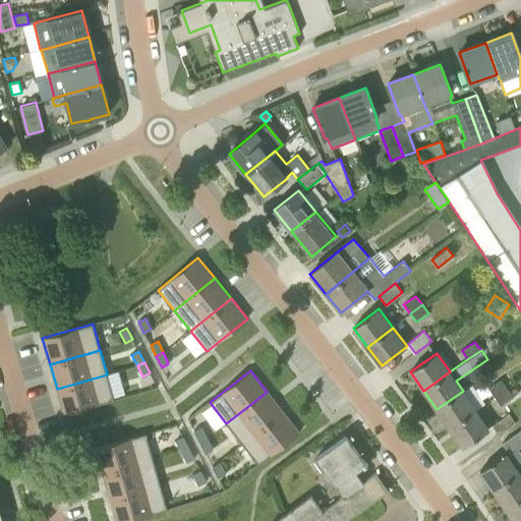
[(114,400),(107,374),(57,389),(64,414),(114,400)]
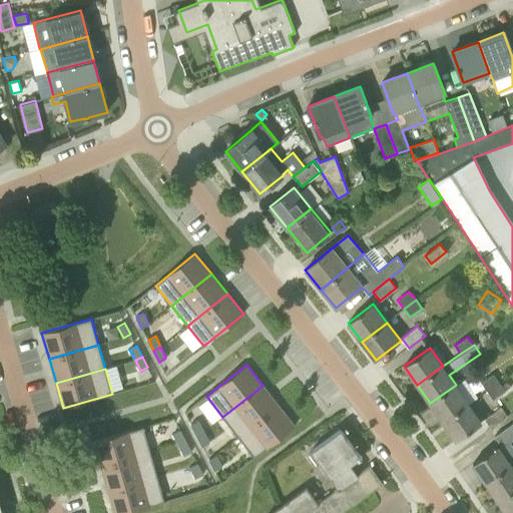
[(487,392),(499,383),(493,374),(481,382),(487,392)]
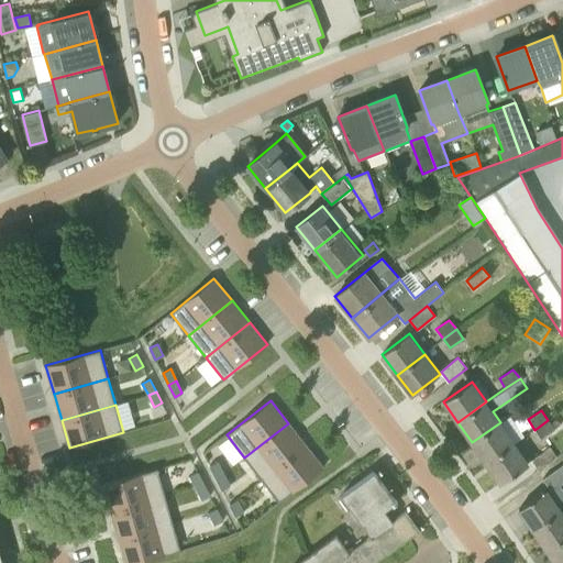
[(548,420),(534,430),(541,440),(554,430),(548,420)]
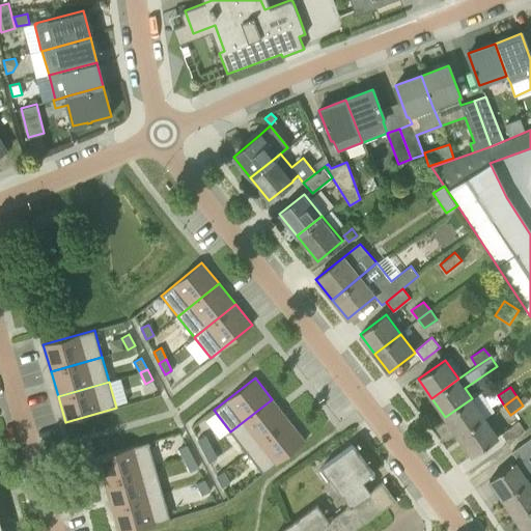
[(458,437),(485,418),(472,398),(445,417),(458,437)]
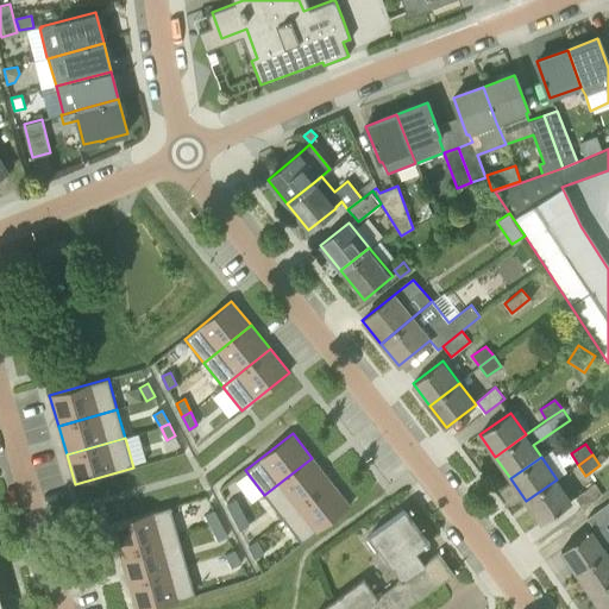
[(264,495),(282,519),(331,482),(312,458),(264,495)]
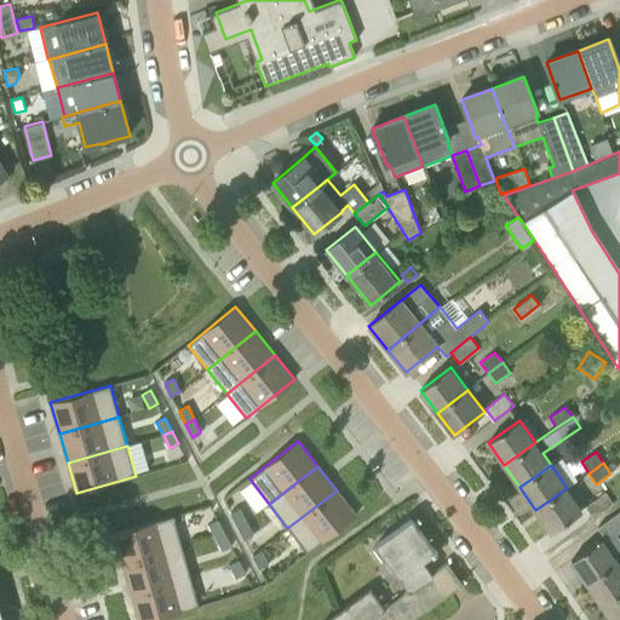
[(551,533),(583,510),(567,488),(535,510),(551,533)]
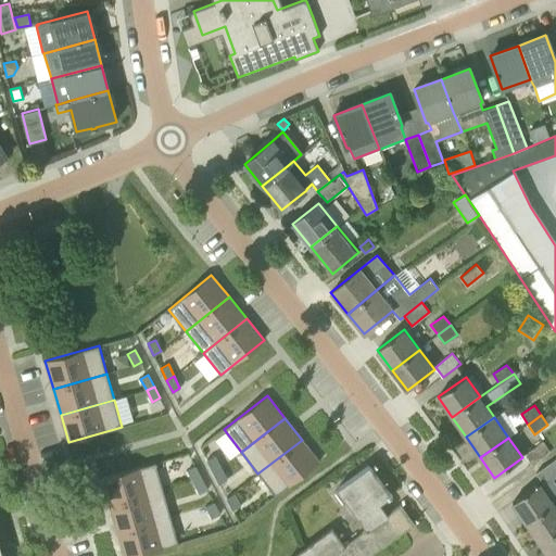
[(319,462),(302,440),(257,474),(276,496),(319,462)]
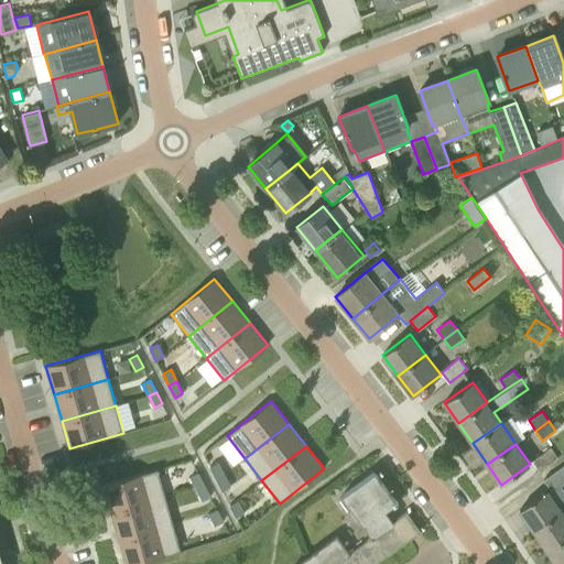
[(531,461),(540,472),(559,457),(550,446),(531,461)]
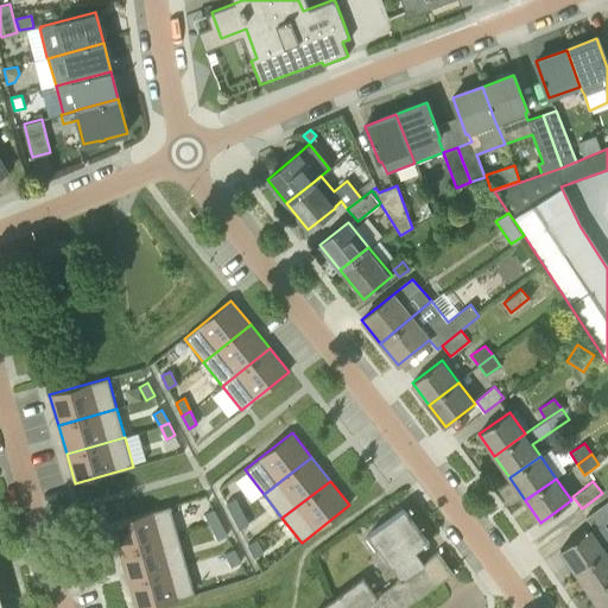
[(234,515),(242,511),(235,499),(227,502),(234,515)]
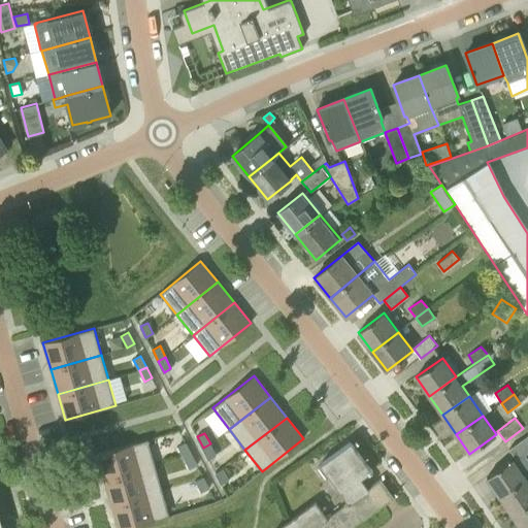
[(486,477),(499,496),(527,477),(527,475),(527,460),(524,455),(527,451),(527,434),(509,448),(518,459),(515,461),(514,458),(486,477)]
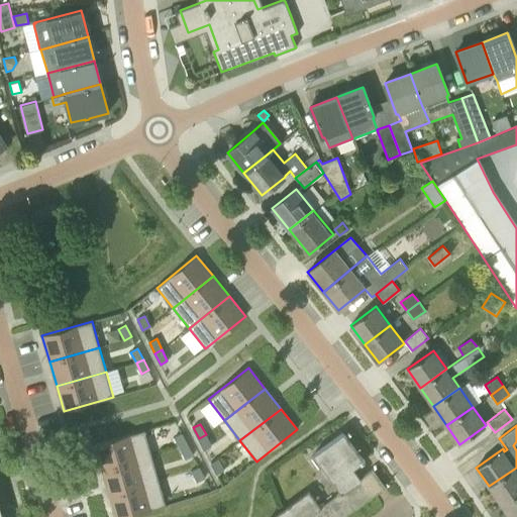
[(102,471),(151,456),(144,430),(95,444),(102,471)]
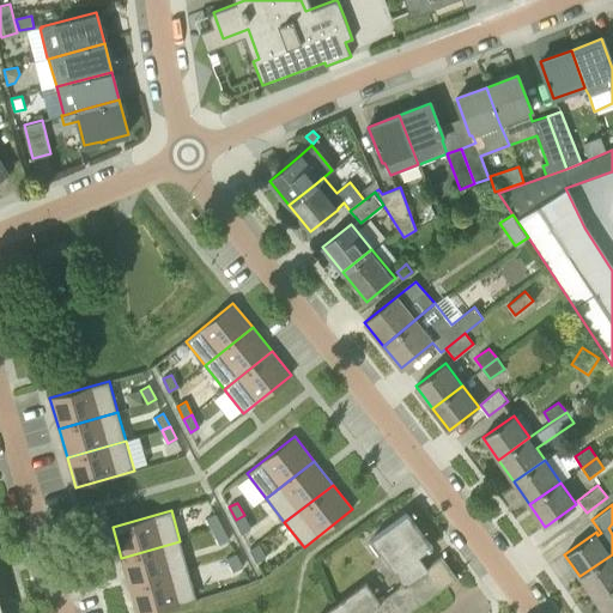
[(213,532),(222,527),(216,514),(207,519),(213,532)]
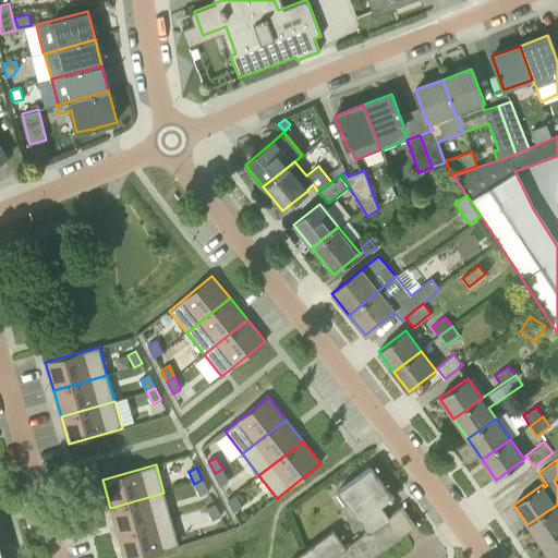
[(373,557),(416,526),(401,507),(388,516),(381,506),(389,499),(390,500),(393,498),(391,495),(390,495),(371,468),(338,490),(367,531),(346,547),(332,530),(292,557),(373,557)]
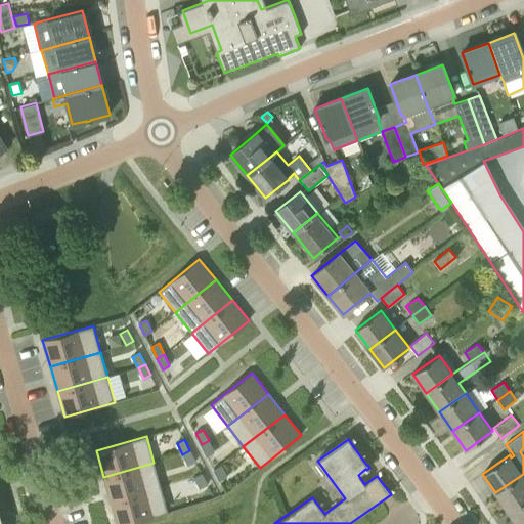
[(209,440),(202,444),(207,455),(214,451),(209,440)]
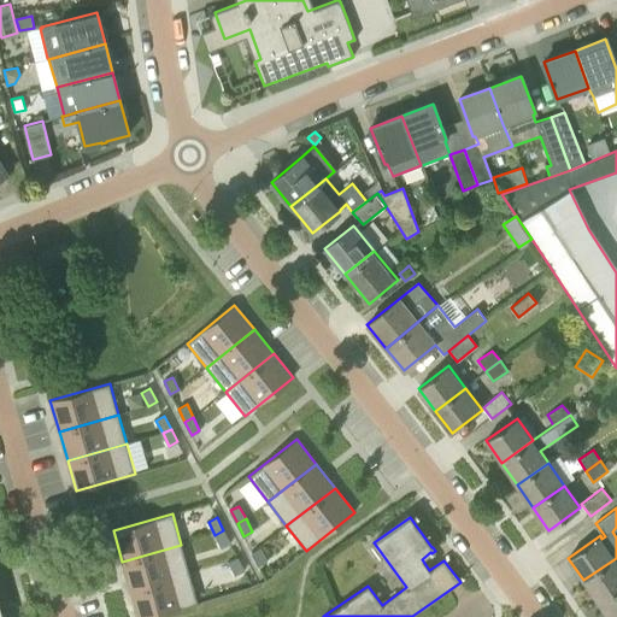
[(223,530),(215,535),(222,547),(229,544),(223,530)]
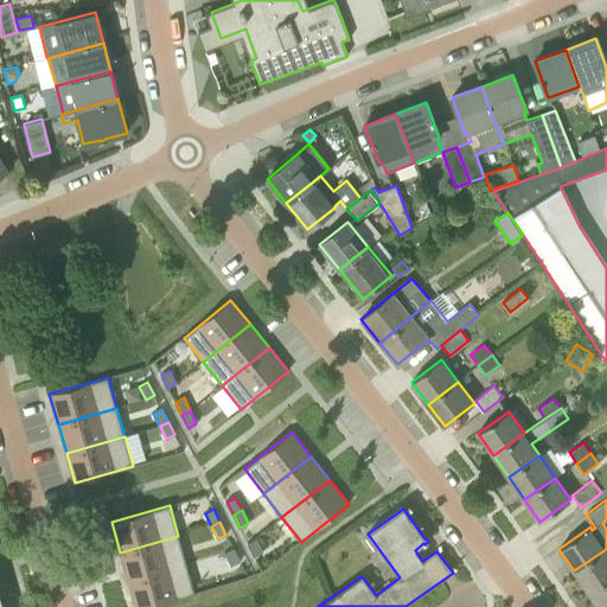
[(186,564),(178,536),(120,553),(128,581),(186,564)]
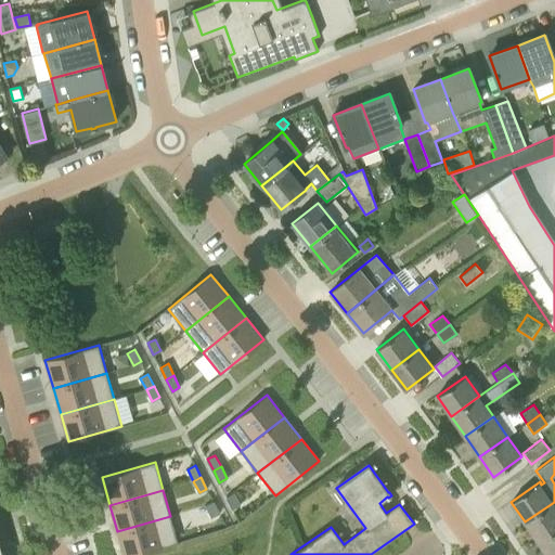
[(240,504),(234,492),(227,497),(232,508),(240,504)]
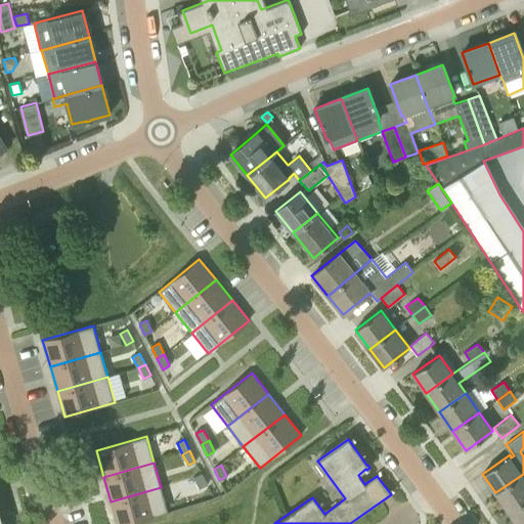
[(207,485),(202,474),(194,477),(200,488),(207,485)]
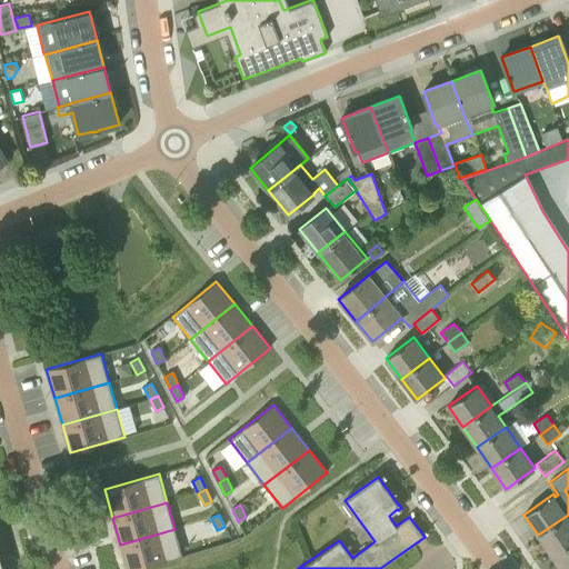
[(553,556),(568,545),(568,516),(568,515),(538,535),(553,556)]
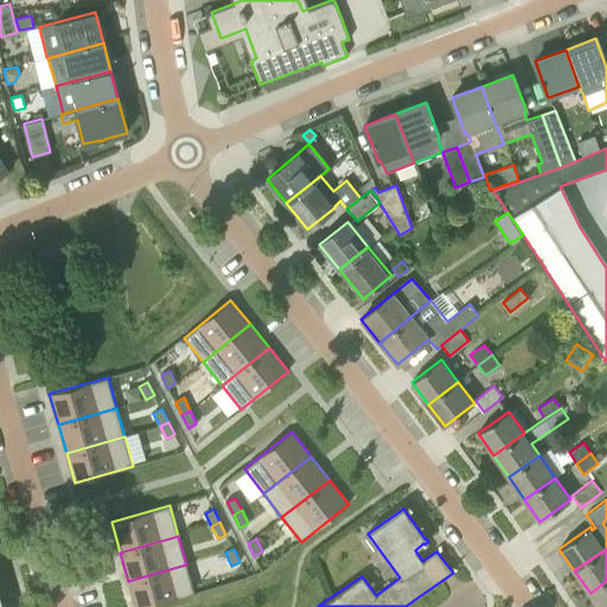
[(128,581),(135,606),(147,606),(195,594),(186,564),(128,581)]
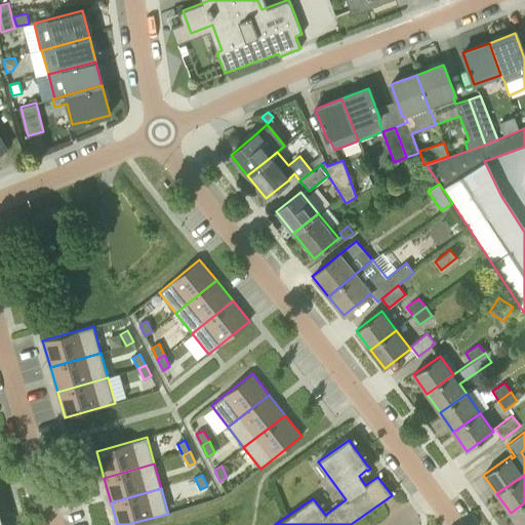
[(524,524),(524,502),(511,513),(518,524),(524,524)]
